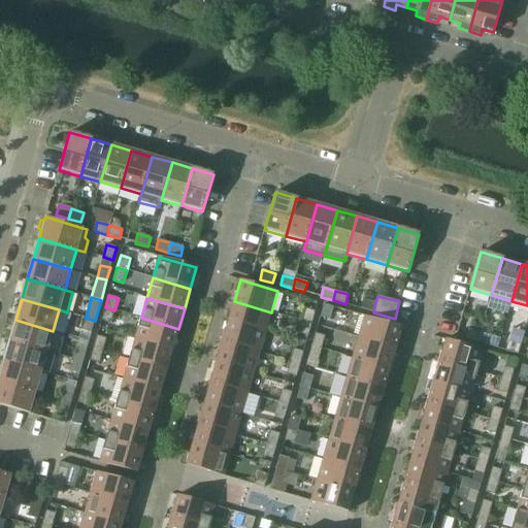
[(361,308),(373,312),(375,302),(364,299),(361,308)]
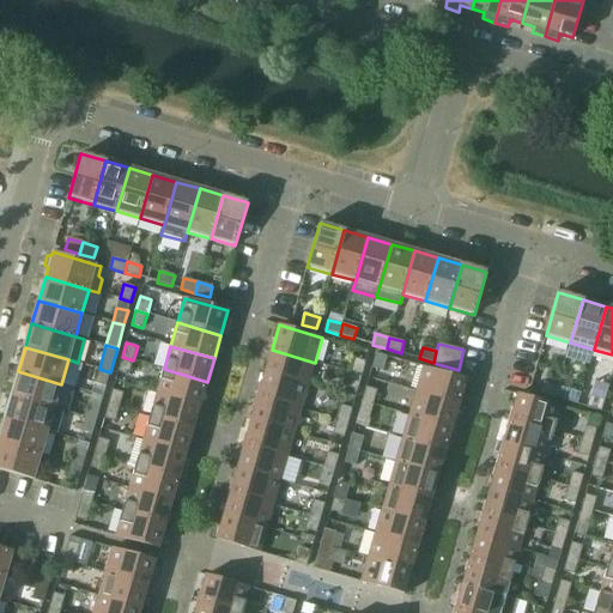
[(272,350),(265,374),(308,386),(315,363),(272,350)]
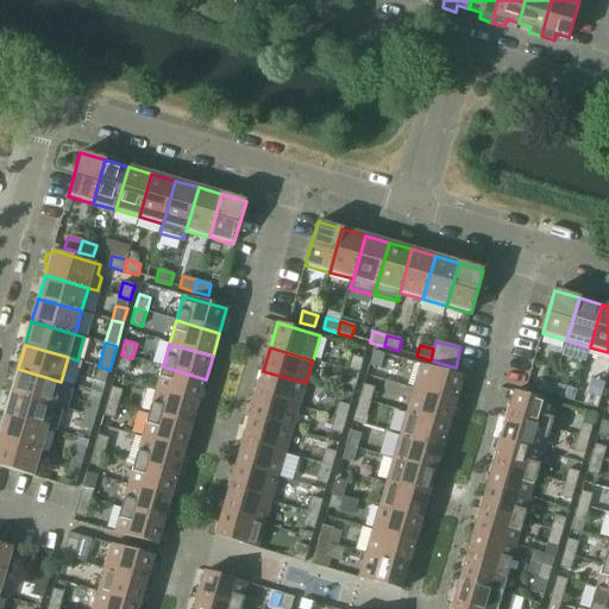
[(370,365),(381,369),(384,355),(374,351),(370,365)]
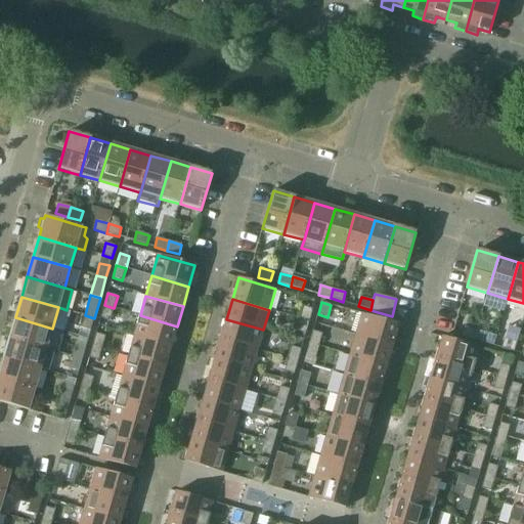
[(114,308),(104,305),(100,317),(111,320),(114,308)]
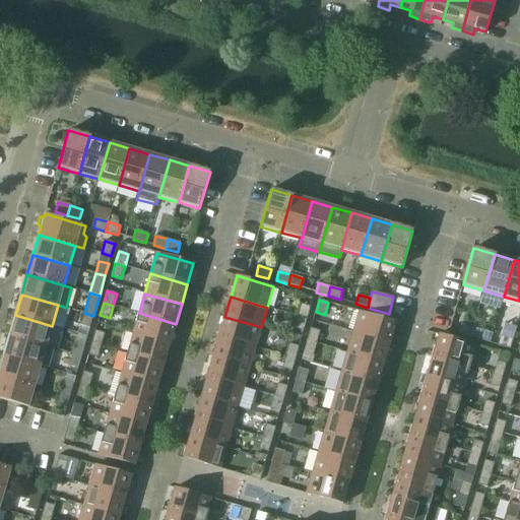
[(301,304),(298,316),(307,319),(311,307),(301,304)]
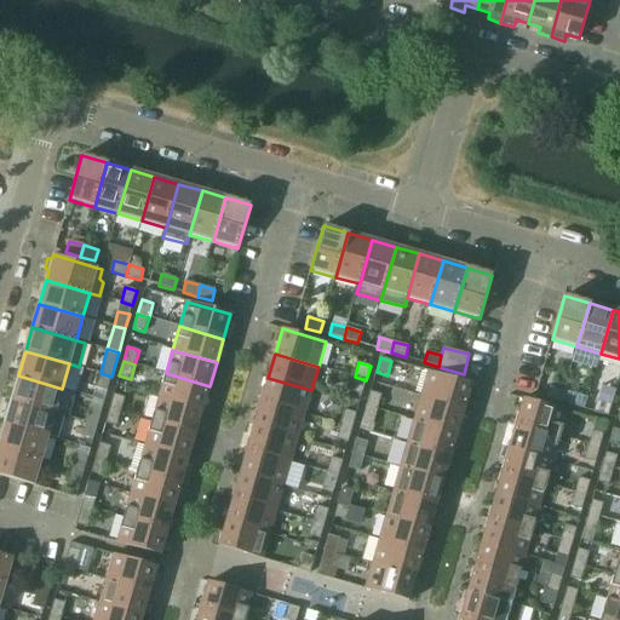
[(428,371),(420,396),(465,409),(472,384),(428,371)]
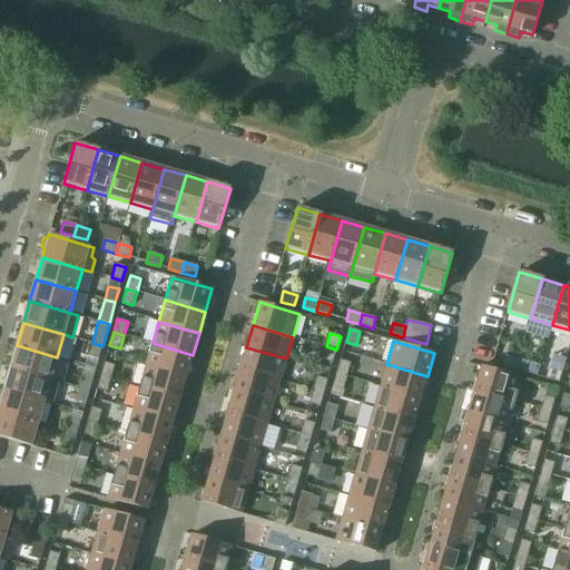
[(102,346),(92,343),(88,356),(99,360),(102,346)]
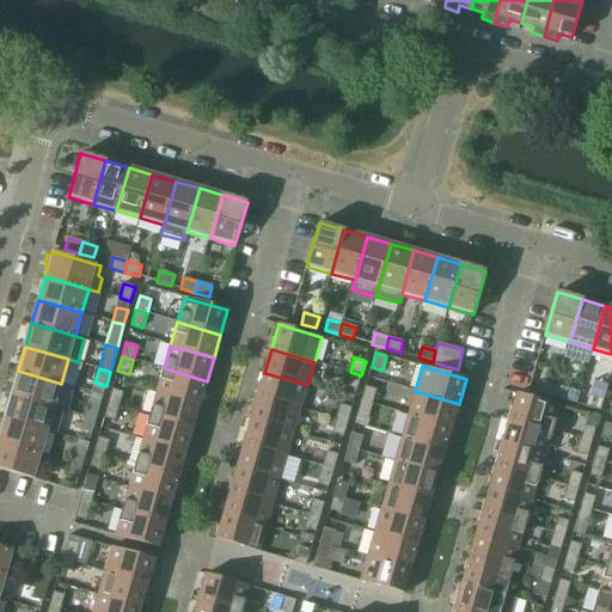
[(164,368),(157,392),(200,405),(207,381),(164,368)]
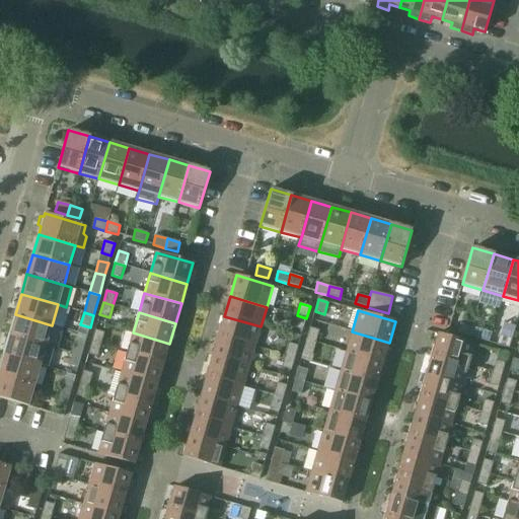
[(15,314),(9,335),(46,346),(52,325),(15,314)]
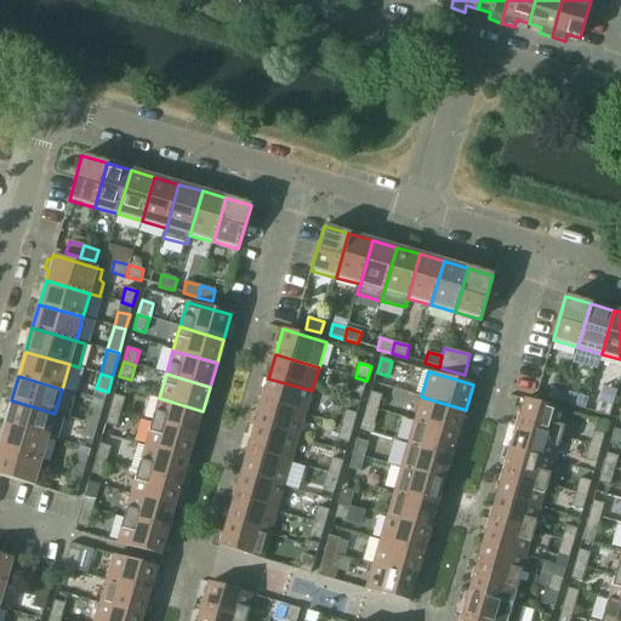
[(366,381),(355,377),(351,392),(363,396),(366,381)]
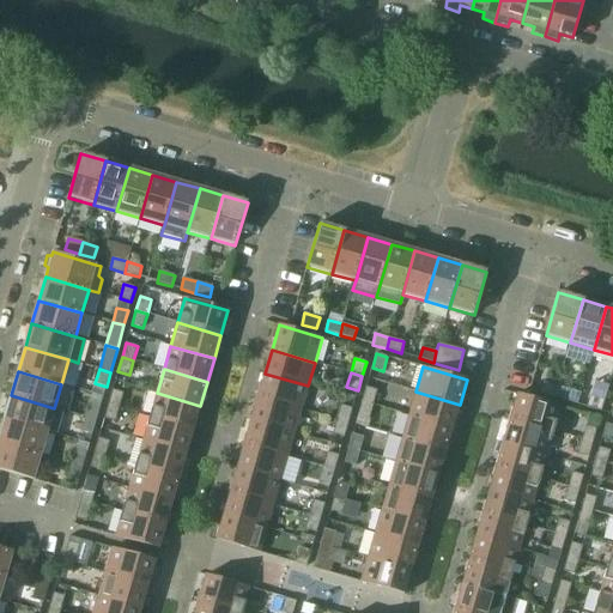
[(265,374),(258,396),(302,410),(308,386),(265,374)]
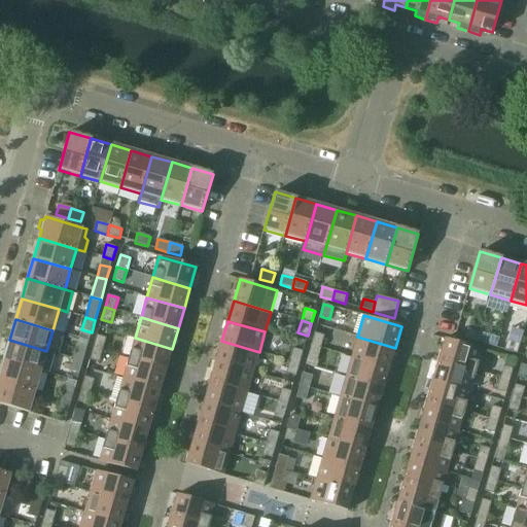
[(464,338),(477,342),(480,332),(467,328),(464,338)]
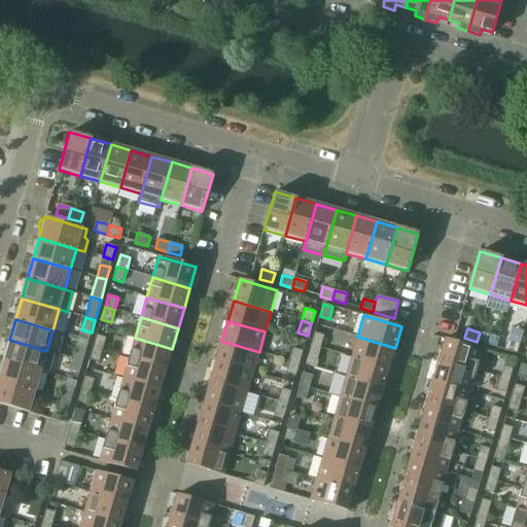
[(315,332),(311,345),(321,348),(324,336),(315,332)]
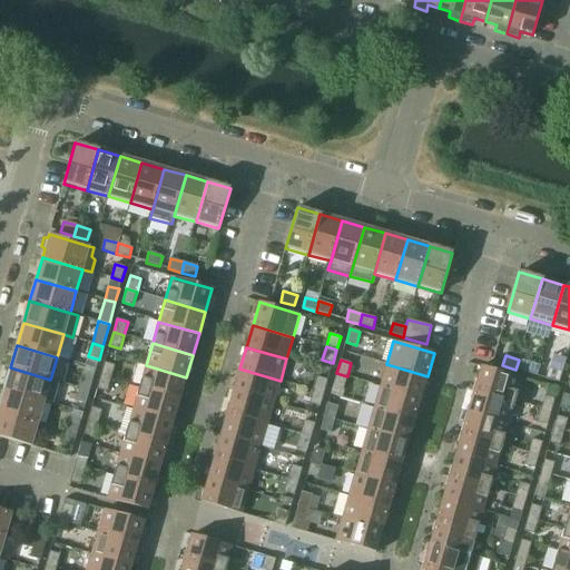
[(519,360),(516,370),(529,373),(532,363),(519,360)]
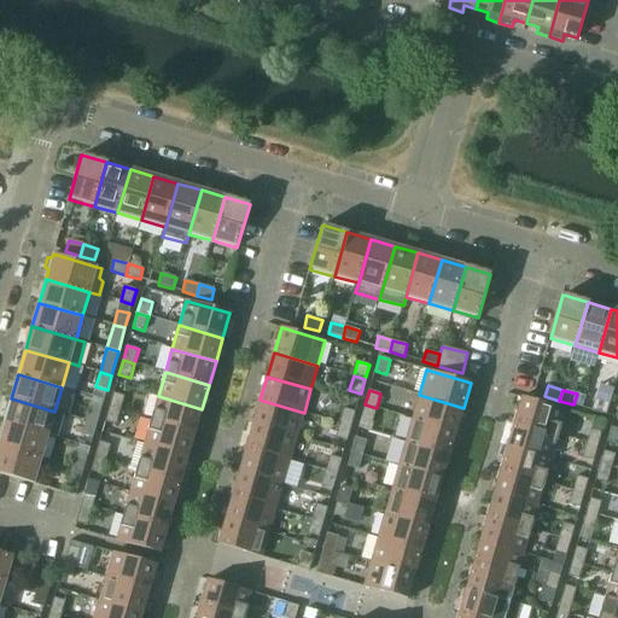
[(114,394),(109,408),(121,410),(124,396),(114,394)]
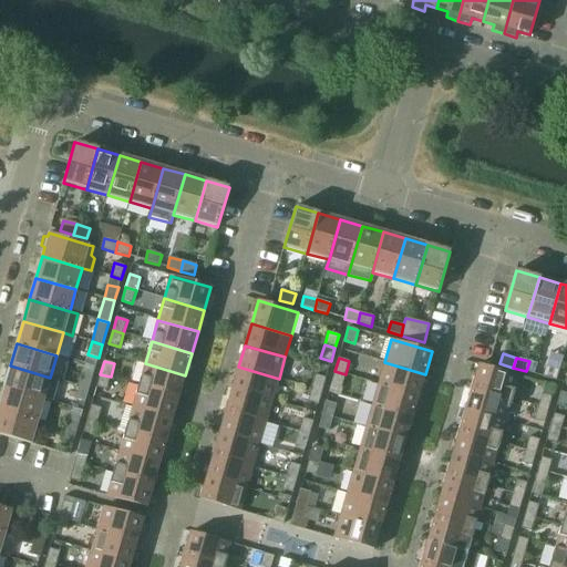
[(384,362),(379,384),(419,395),(425,374),(384,362)]
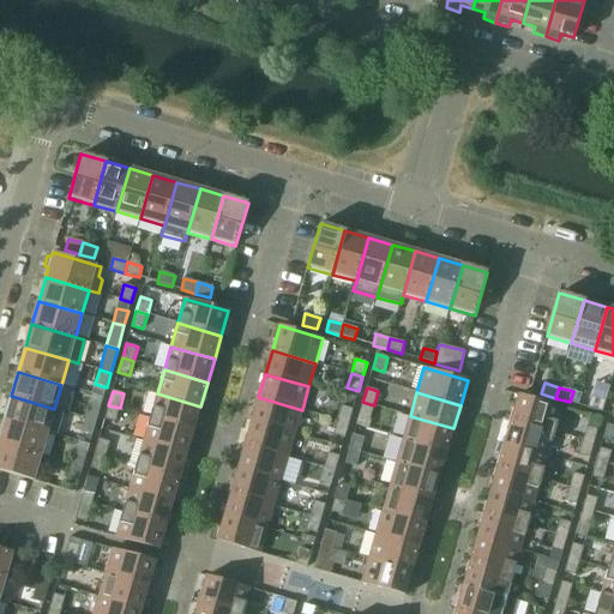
[(157,393),(150,417),(194,429),(200,407),(157,393)]
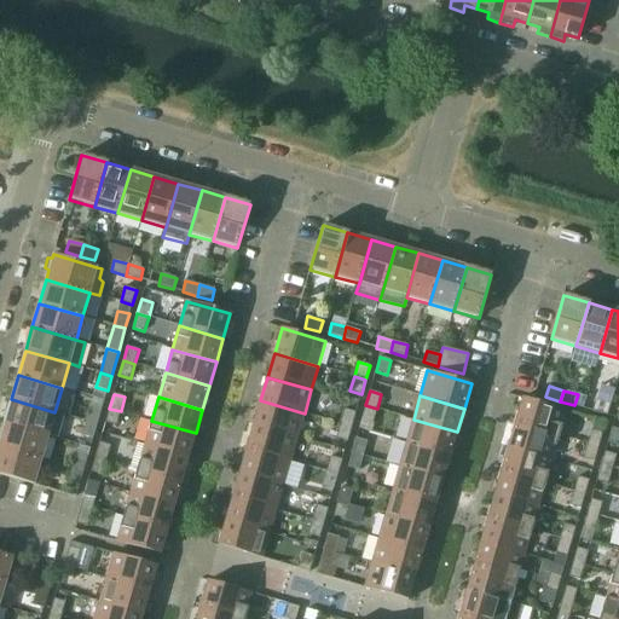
[(522,398),(515,423),(559,435),(566,411),(522,398)]
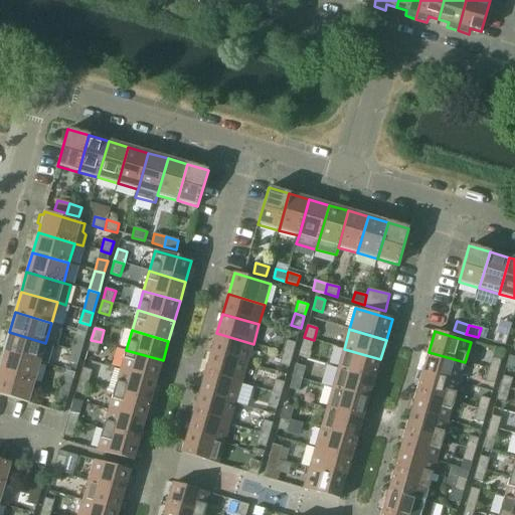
[(9,332),(3,352),(40,362),(47,365),(53,345),(45,343),(9,332)]
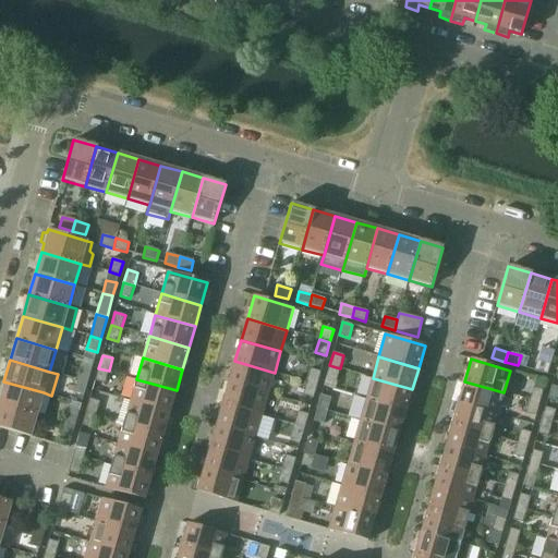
[(537,360),(534,371),(547,374),(550,364),(537,360)]
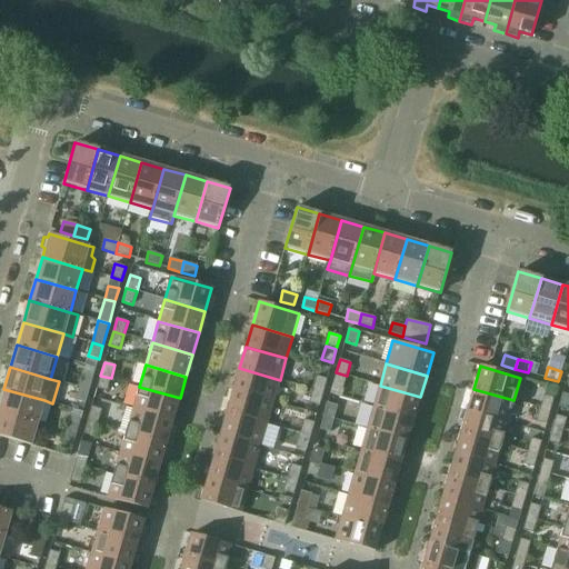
[(239,368),(233,390),(273,401),(280,380),(239,368)]
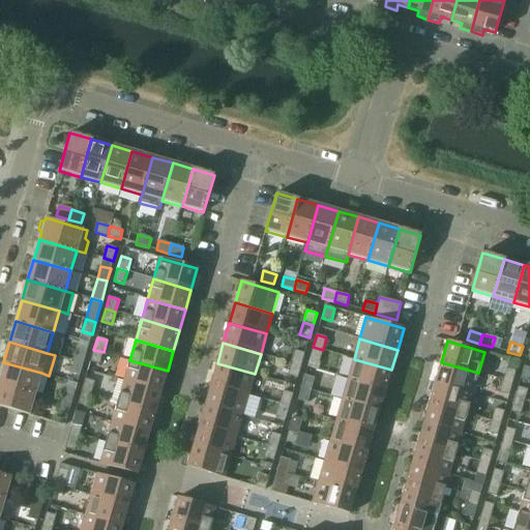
[(323,350),(313,347),(310,359),(319,362),(323,350)]
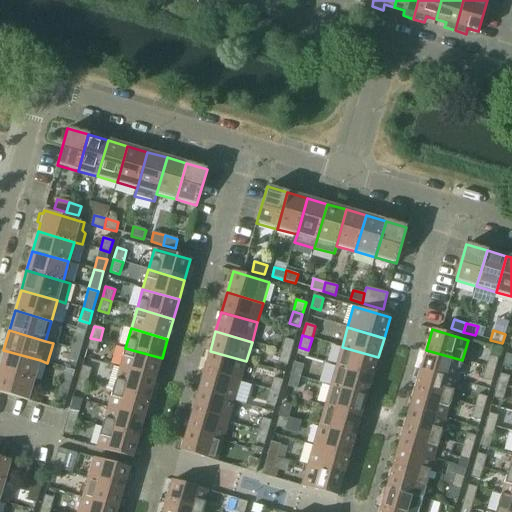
[(74,336),(71,348),(80,351),(84,339),(74,336)]
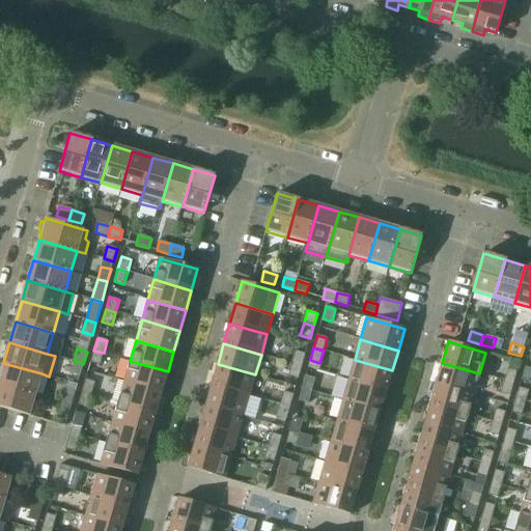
[(104,353),(93,351),(90,363),(100,365),(104,353)]
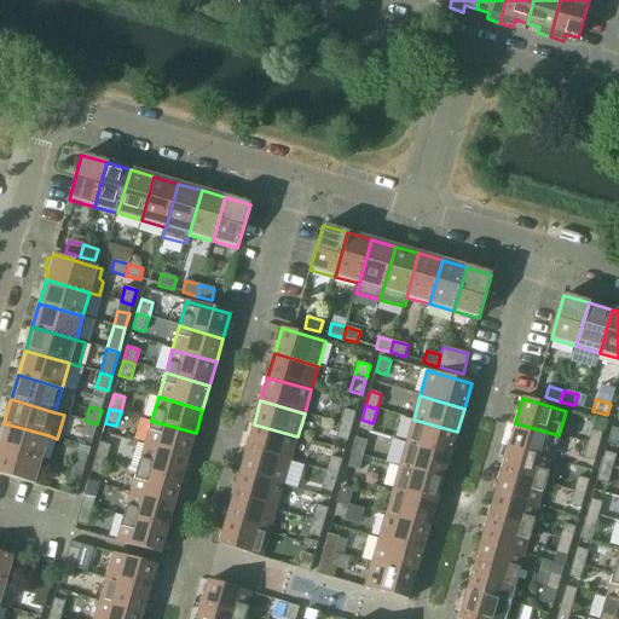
[(345,409),(341,423),(352,427),(356,412),(345,409)]
